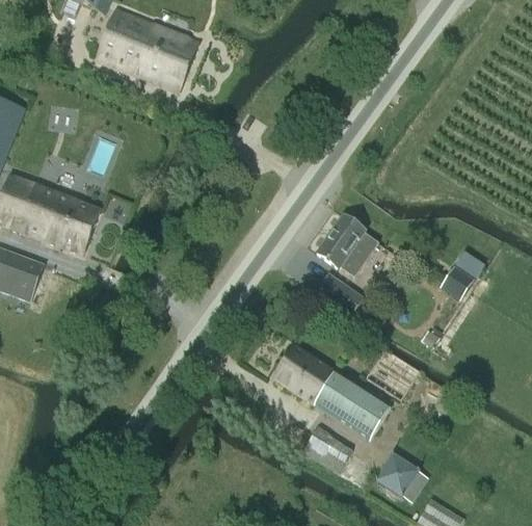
[(104,11),(108,0),(77,0),(104,11)]
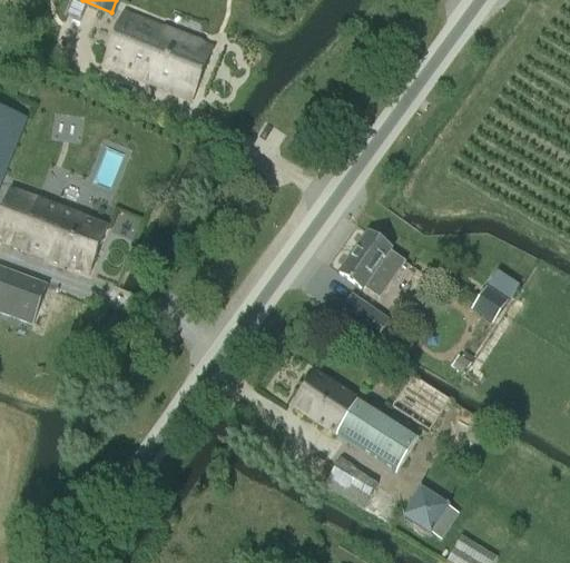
[(192,97),(213,43),(124,8),(102,61),(192,97)]
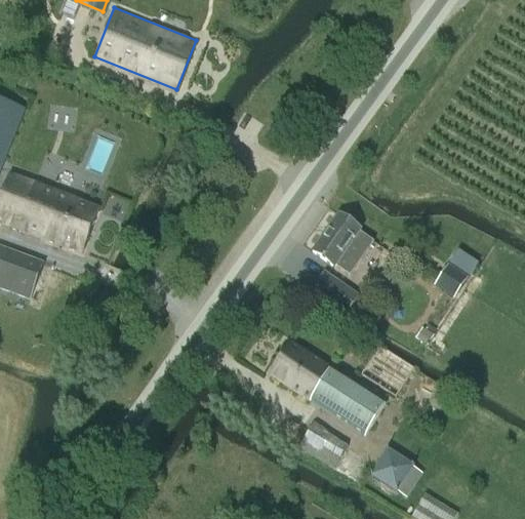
[(0,94),(0,167),(26,105),(0,94)]
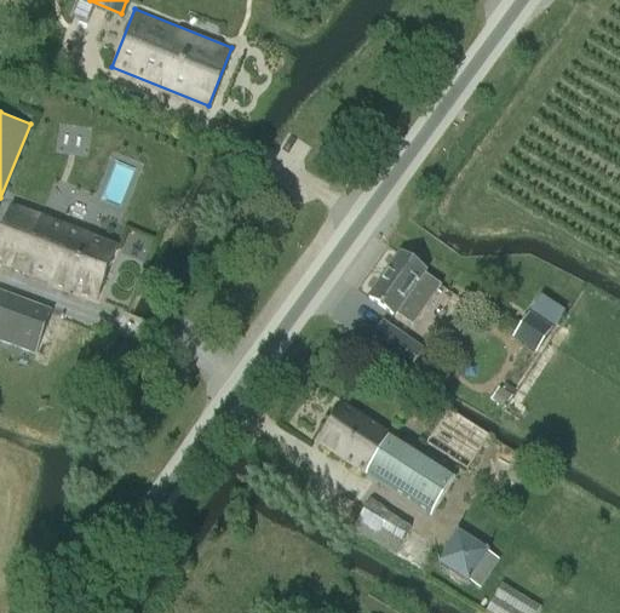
[(0,259),(97,294),(118,242),(11,201),(0,229),(0,259)]
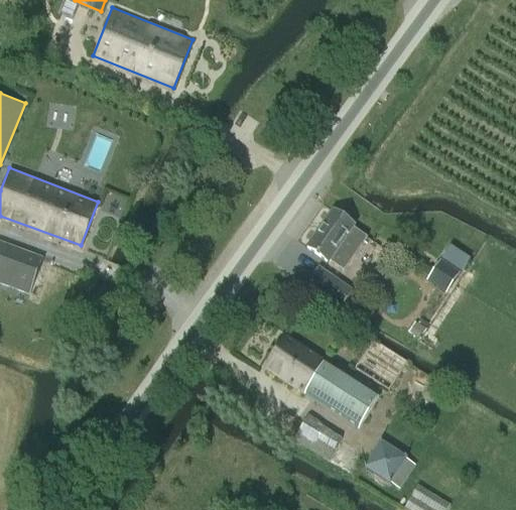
[(367,234),(353,224),(354,222),(333,207),(306,243),(328,258),(329,257),(344,267),(367,234)]
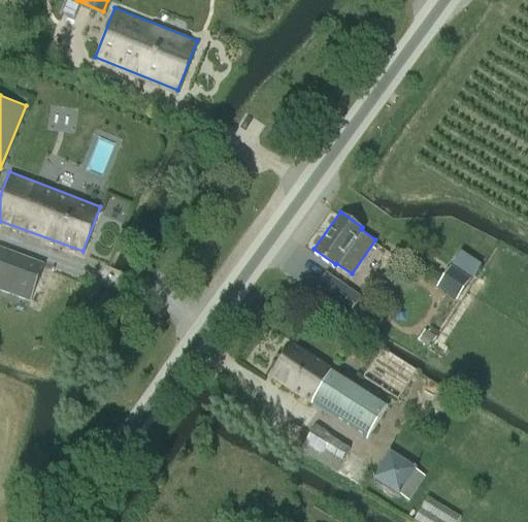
[(0,287),(32,297),(44,261),(0,243),(0,287)]
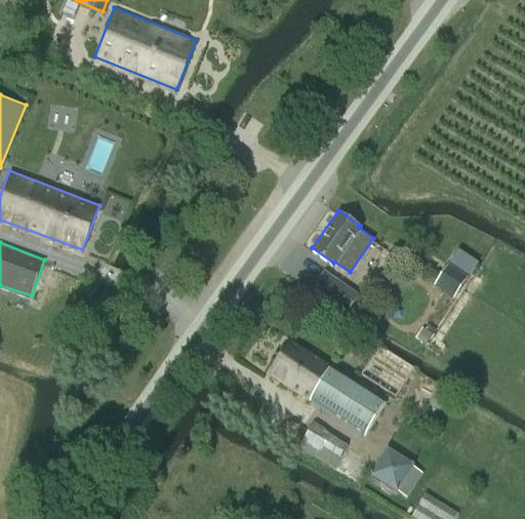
[(468,274),(448,260),(434,282),(453,295),(468,274)]
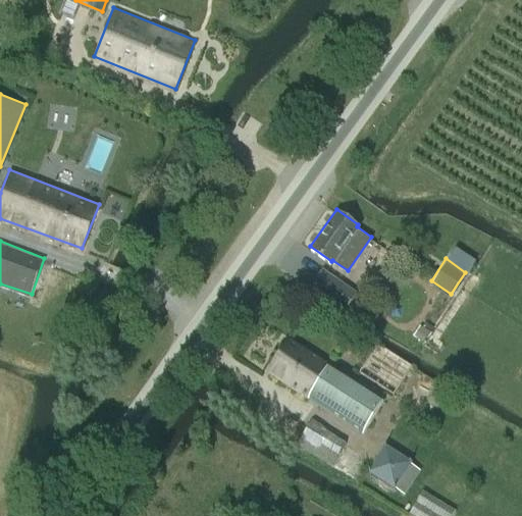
[(323,267),(311,284),(345,307),(356,291),(323,267)]
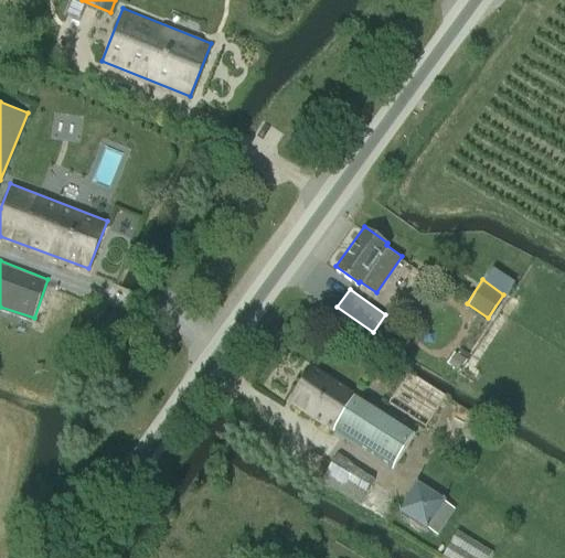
[(466,356),(469,351),(460,345),(457,351),(466,356)]
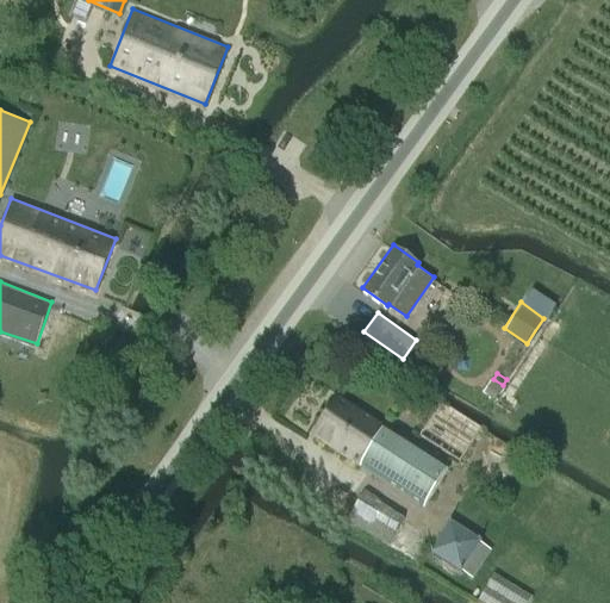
[(496,396),(503,385),(493,379),(492,378),(485,390),(496,396)]
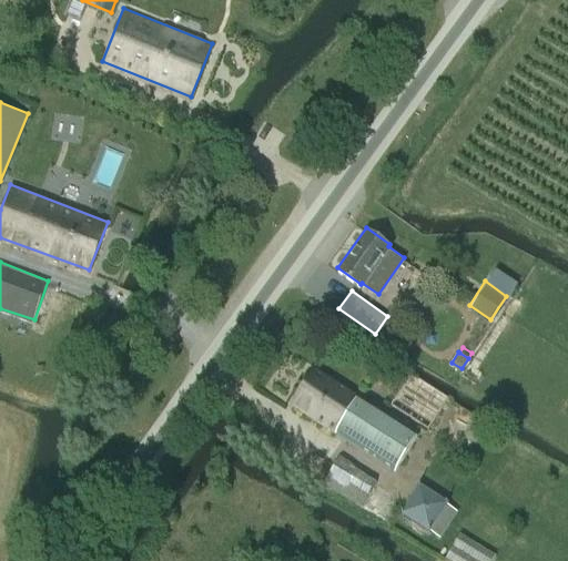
[(395,468),(417,434),(313,366),(291,400),(395,468)]
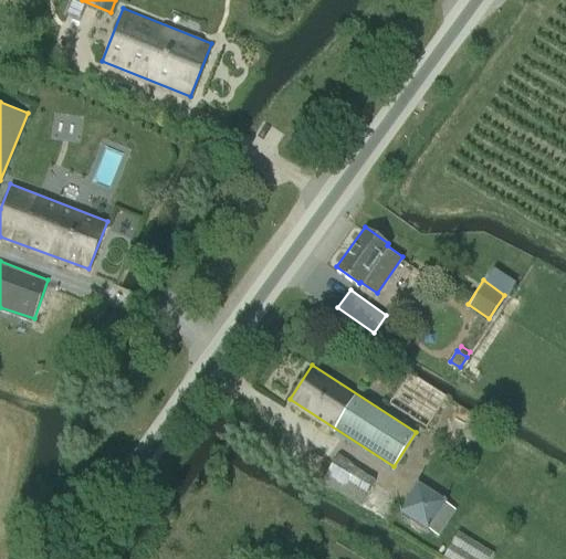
[(402,379),(389,400),(427,423),(447,392),(409,368),(402,379)]
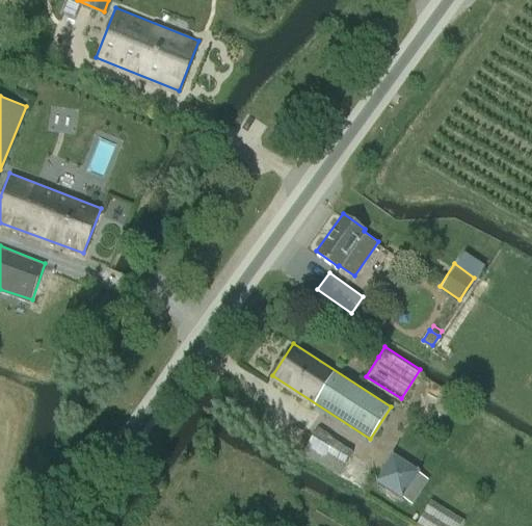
[(338,471),(352,447),(317,426),(303,449),(338,471)]
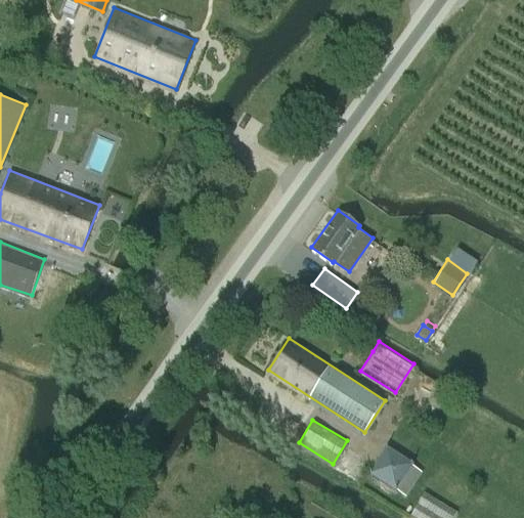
[(386,445),(369,471),(395,487),(412,462),(386,445)]
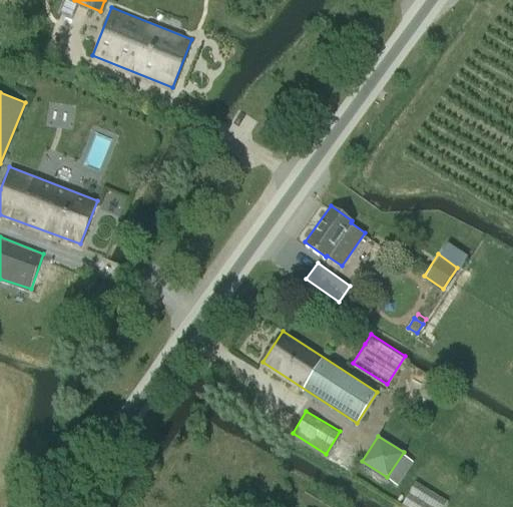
[(400,501),(410,506),(440,506),(447,496),(413,477),(400,501)]
